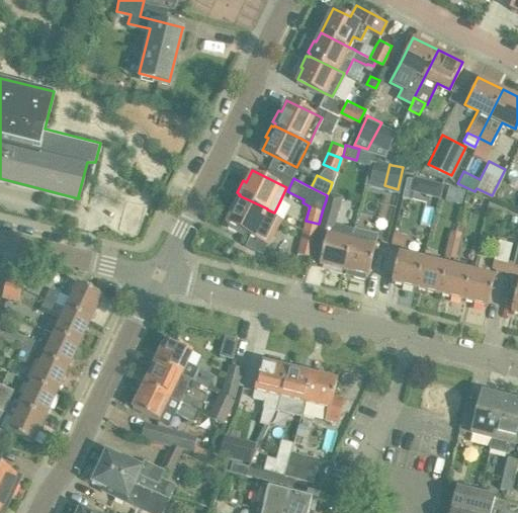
[(438,195),(442,182),(428,178),(426,187),(429,193),(438,195)]
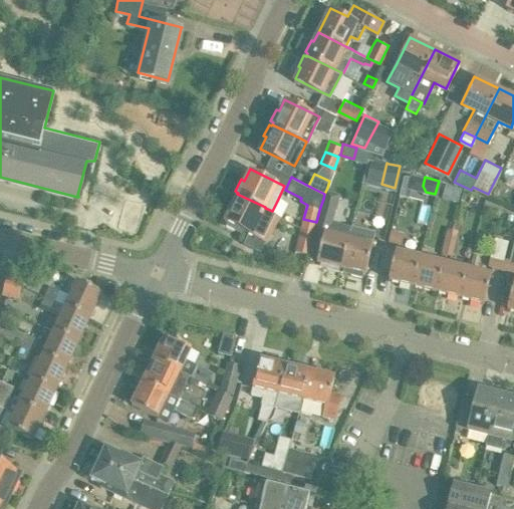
[(327,261),(326,265),(338,268),(339,264),(341,264),(348,237),(350,227),(330,222),(340,193),(327,188),(324,194),(323,199),(320,207),(316,222),(316,223),(310,246),(320,248),(317,258),(327,261)]
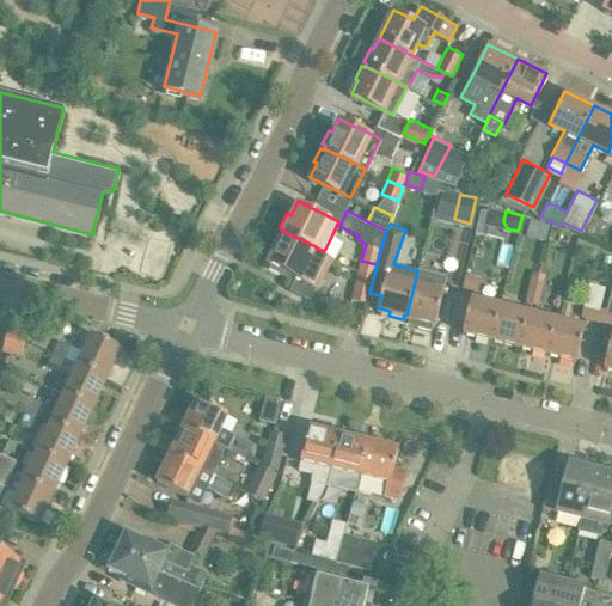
[(331,256),(316,248),(316,246),(282,231),(281,232),(279,231),(271,245),(274,246),(267,261),(270,263),(269,265),(279,271),(280,268),(317,286),(331,256)]
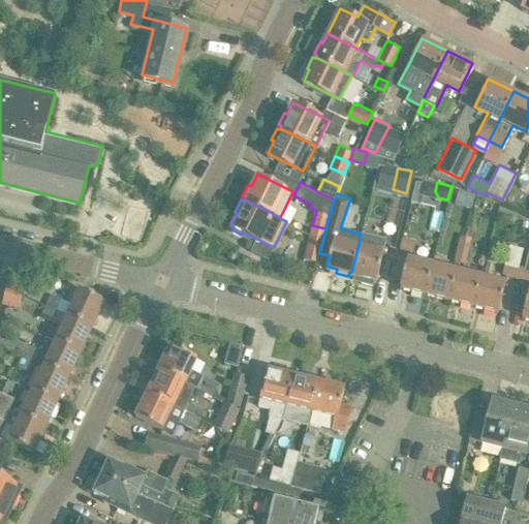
[(319,253),(325,229),(325,228),(312,225),(305,255),(318,258),(319,253)]
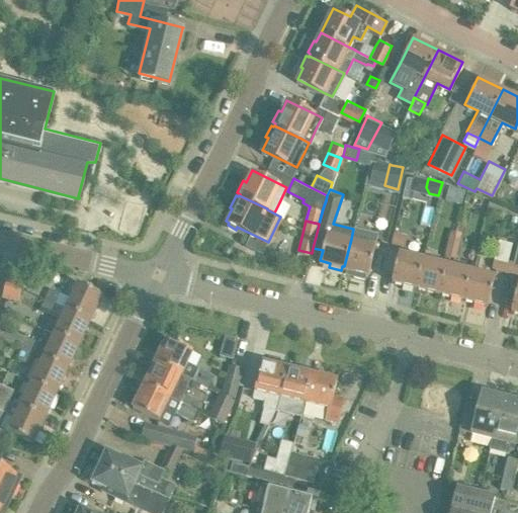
[(447,241),(458,243),(461,231),(450,228),(447,241)]
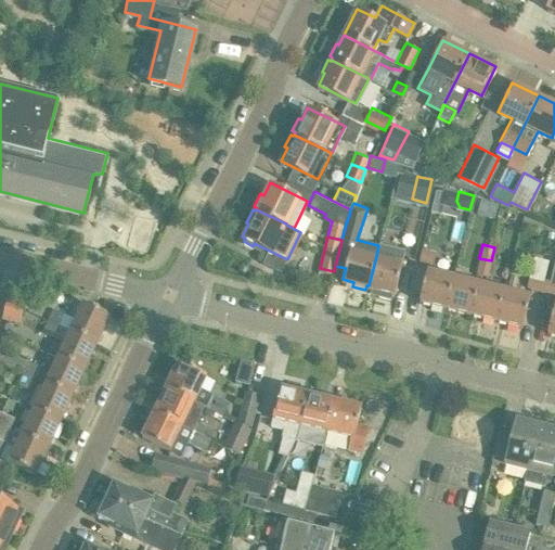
[(376,256),(369,285),(378,289),(377,293),(390,296),(391,292),(394,292),(401,263),(404,252),(378,245),(376,256)]
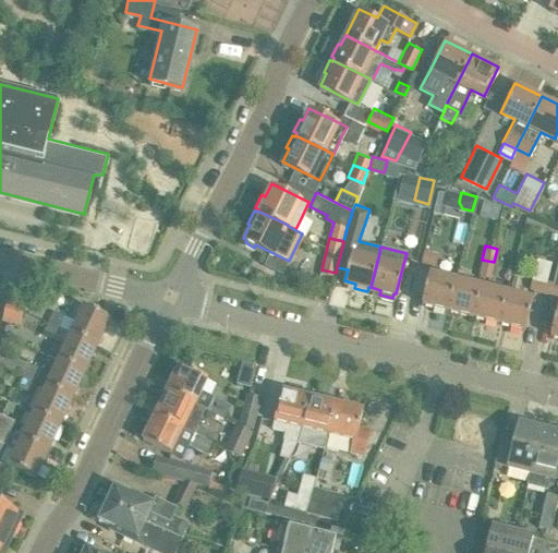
[(424,248),(421,260),(435,263),(438,252),(433,250),(426,249),(424,248)]
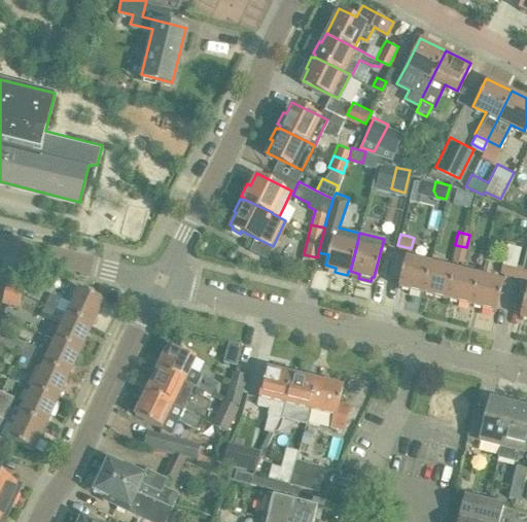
[(515,274),(520,275),(526,277),(526,243),(522,265),(518,263),(515,274)]
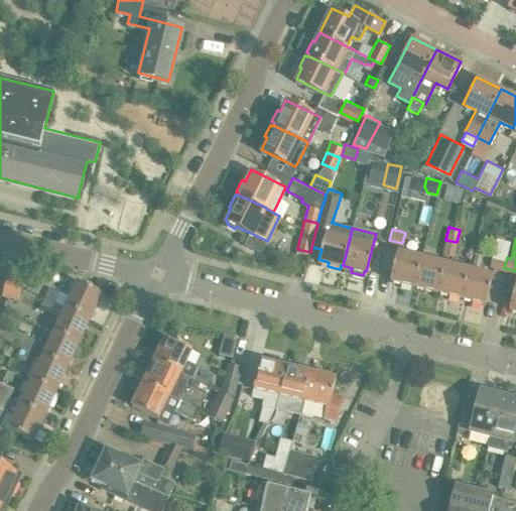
[(457,242),(445,240),(442,253),(454,255),(457,242)]
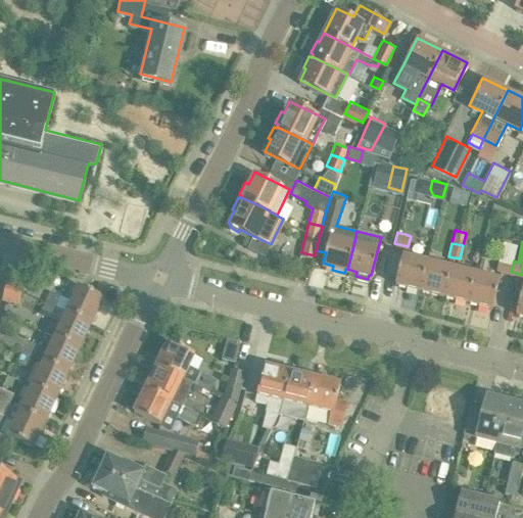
[(395,281),(420,287),(427,260),(402,253),(395,281)]
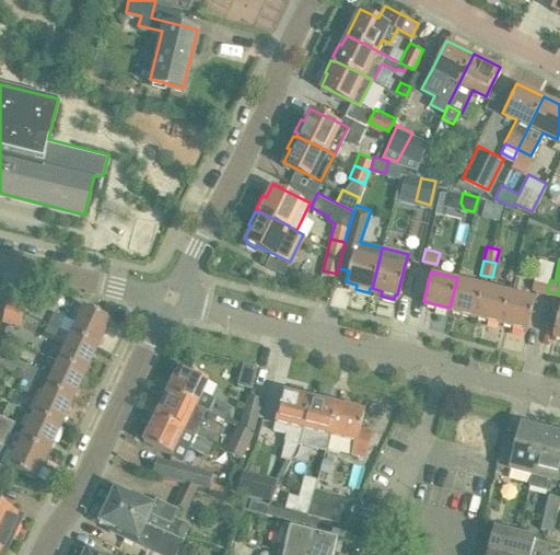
[(532,288),(547,291),(550,279),(535,276),(532,288)]
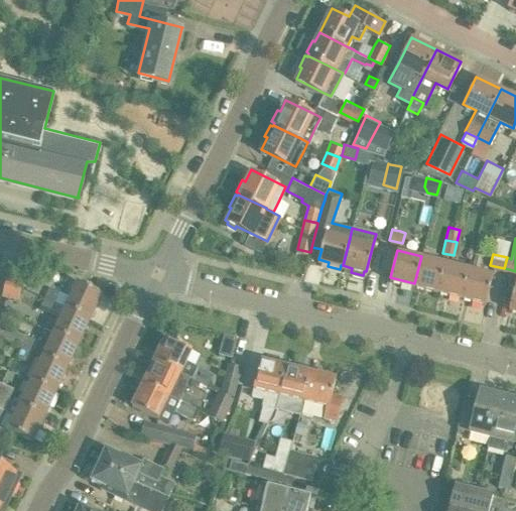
[(414,283),(437,289),(444,262),(421,256),(414,283)]
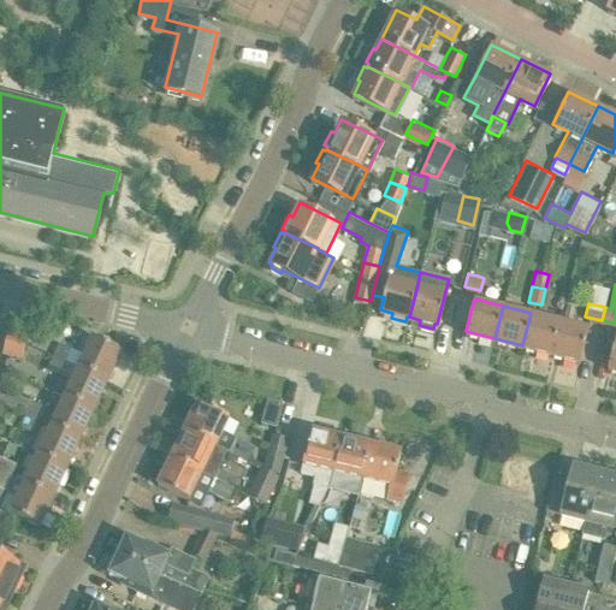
[(522,345),(551,353),(558,320),(531,313),(522,345)]
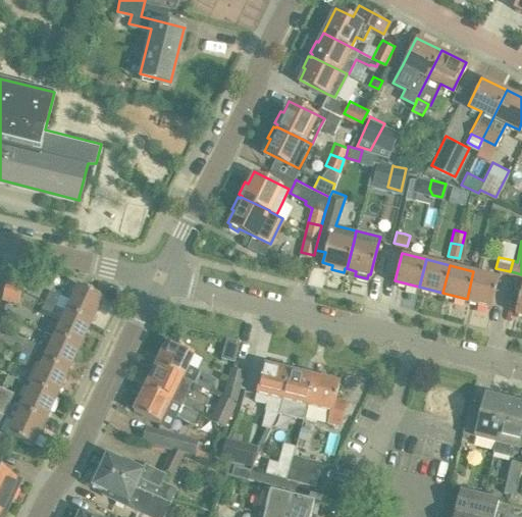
[(498,277),(473,271),(467,299),(490,305),(498,277)]
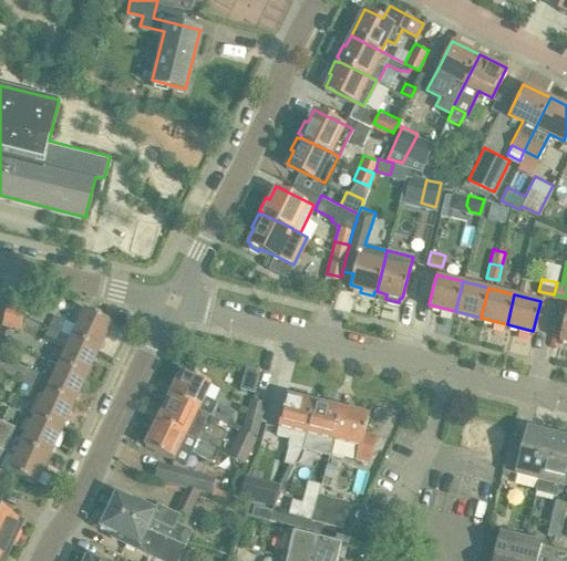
[(26,305),(23,305),(8,301),(3,321),(21,324),(26,305)]
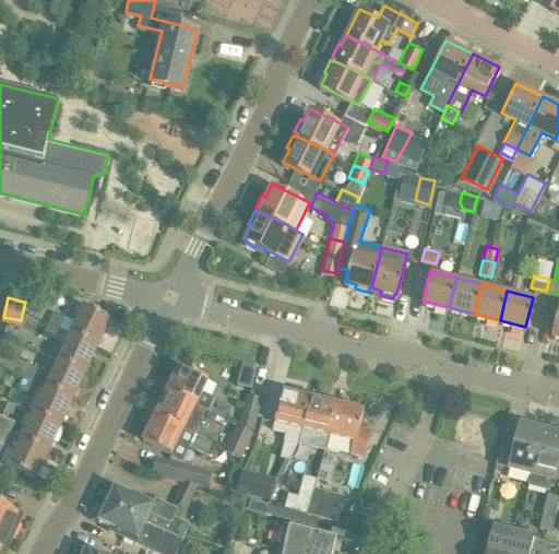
[(84,304),(72,331),(96,343),(109,316),(84,304)]
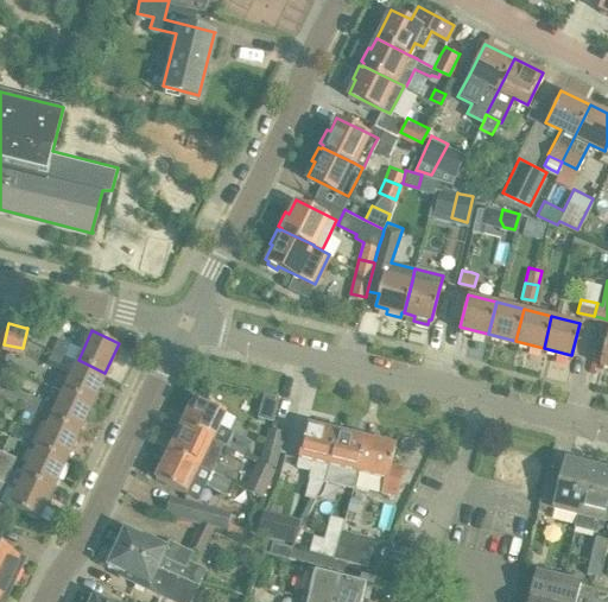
[(52,348),(64,354),(70,341),(58,336),(52,348)]
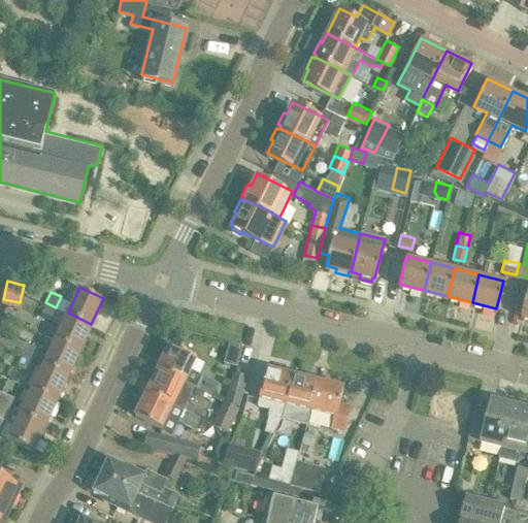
[(40,314),(51,318),(56,307),(45,302),(40,314)]
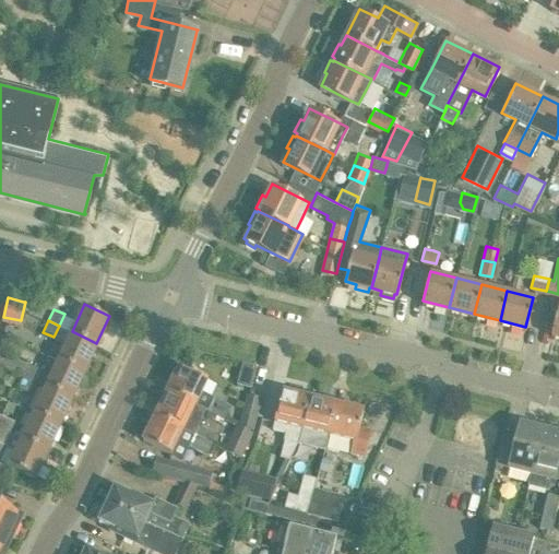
[(72,331),(59,357),(84,369),(96,343),(72,331)]
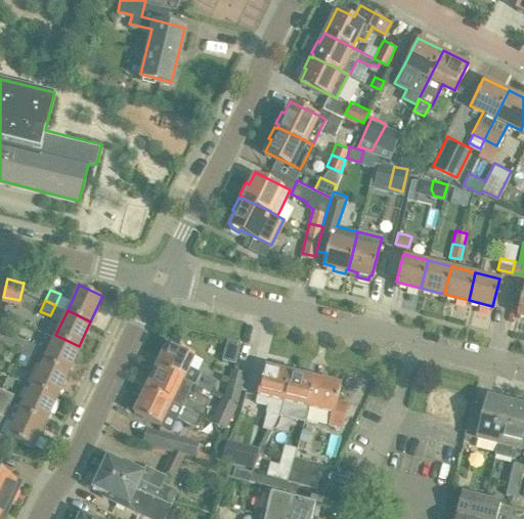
[(55,335),(49,349),(38,343),(0,326),(0,339),(22,349),(33,355),(44,360),(44,359),(68,371),(79,346),(55,335)]
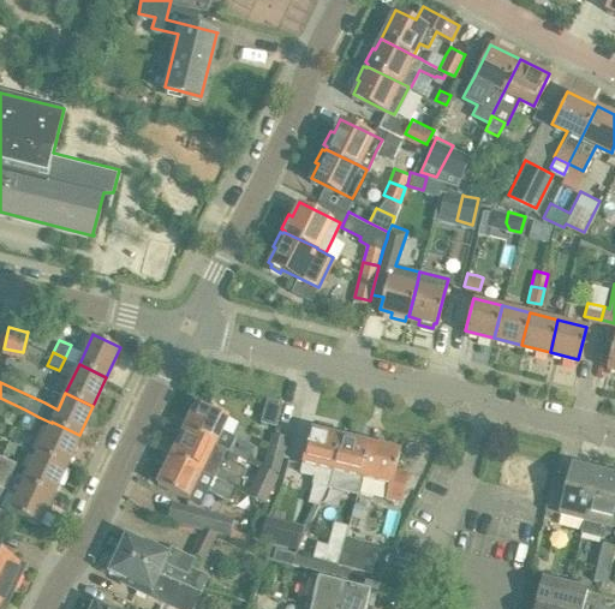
[(197,399),(184,427),(215,441),(227,448),(228,448),(228,449),(245,458),(251,445),(234,436),(236,434),(222,428),(228,413),(197,399)]
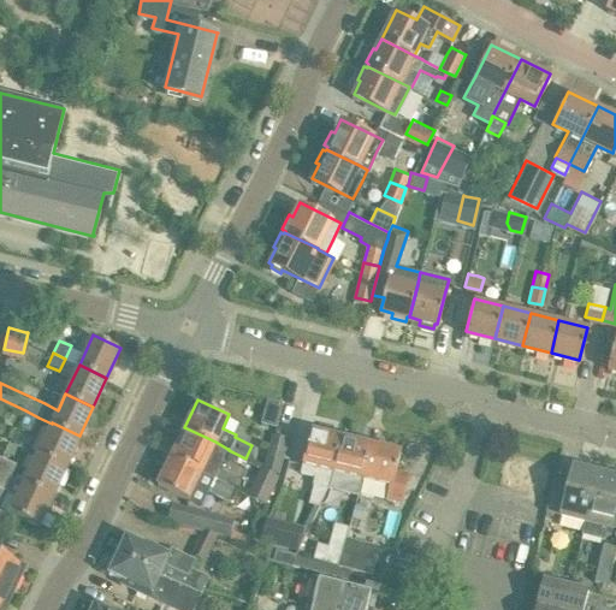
[(39,418),(25,410),(19,424),(33,430),(39,418)]
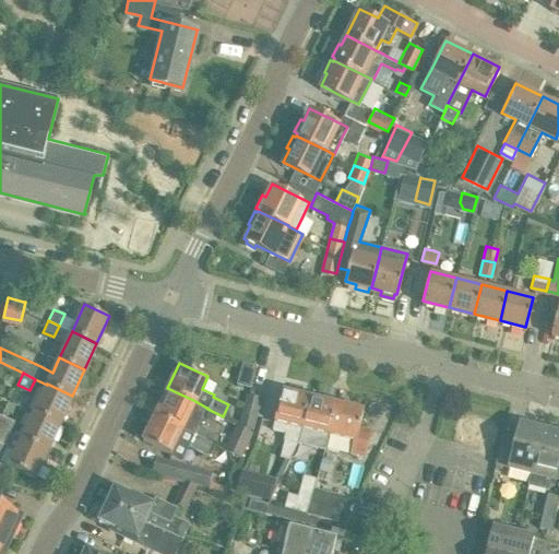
[(47,385),(35,410),(60,422),(72,396),(47,384),(47,385)]
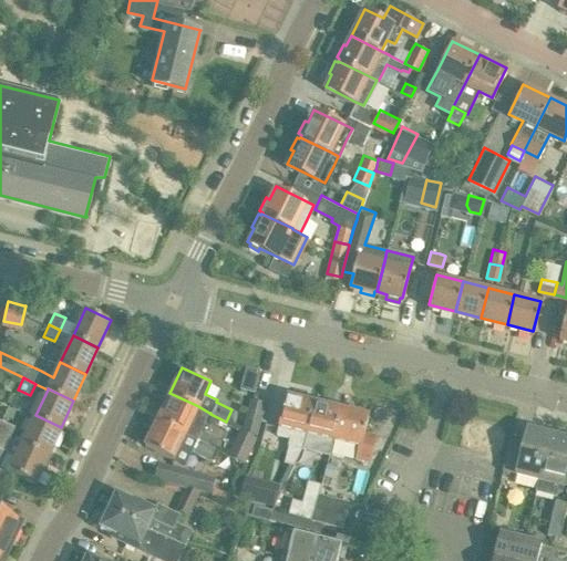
[(160,404),(164,406),(158,417),(187,432),(186,433),(197,437),(209,413),(198,406),(169,393),(168,395),(165,393),(160,404)]
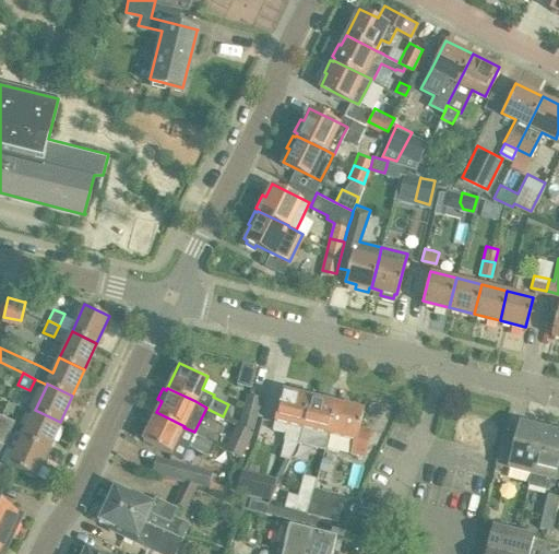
[(301,425),(302,426),(311,396),(284,388),(276,420),(287,422),(284,437),(298,440),(301,425)]
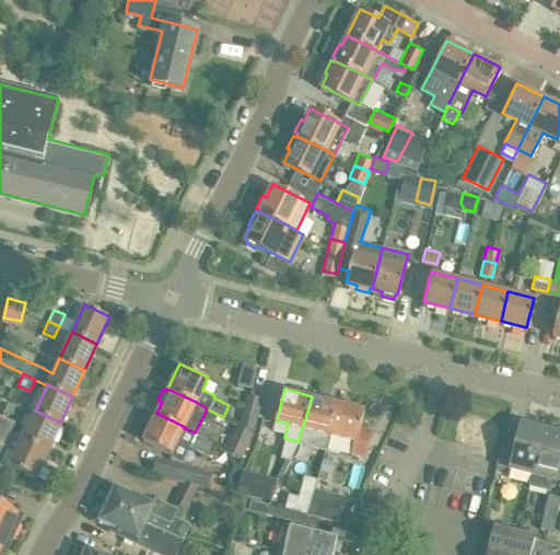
[(302,426),(299,441),(300,441),(325,448),(328,434),(330,434),(338,403),(326,400),(327,395),(315,392),(314,396),(312,396),(303,427),(302,426)]
